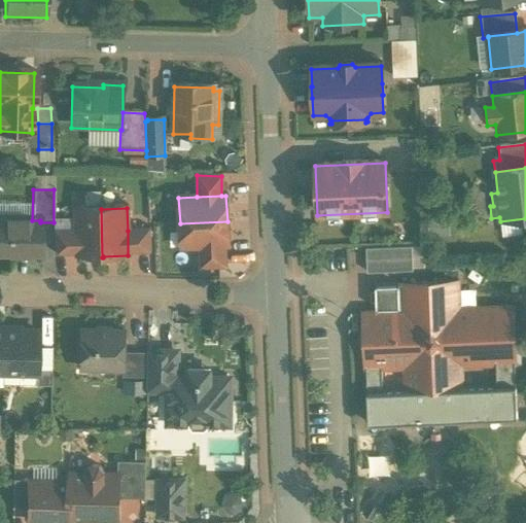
[(101,209),(75,210),(75,233),(76,257),(101,256),(101,257),(102,257),(101,209)]
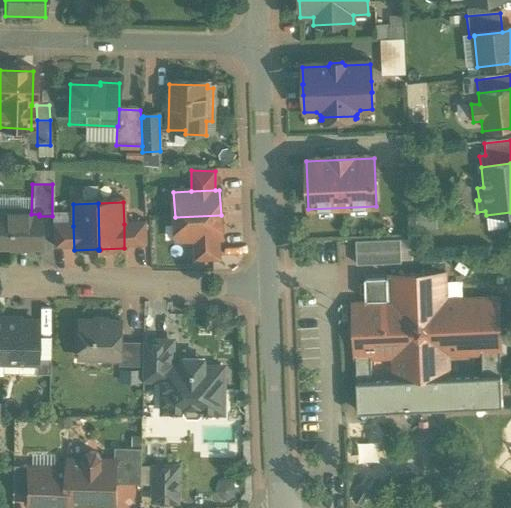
[(31,214),(0,214),(0,250),(38,251),(39,216),(39,214),(31,214)]
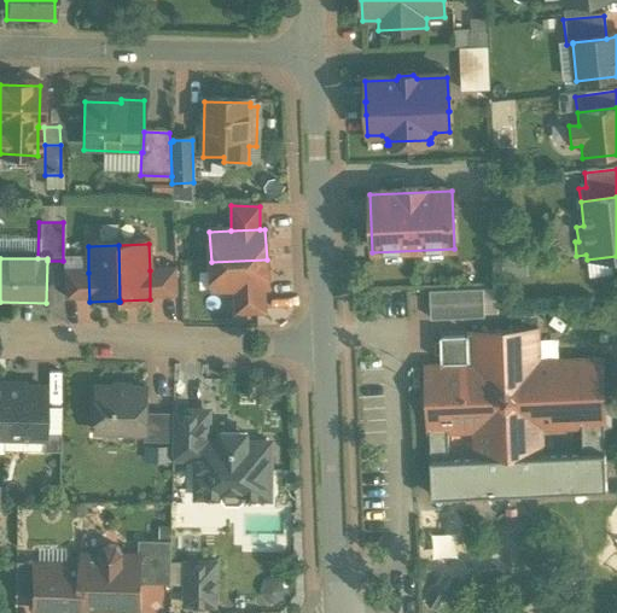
[(267,260),(211,262),(213,292),(234,292),(263,291),(268,290),(267,261),(267,260)]
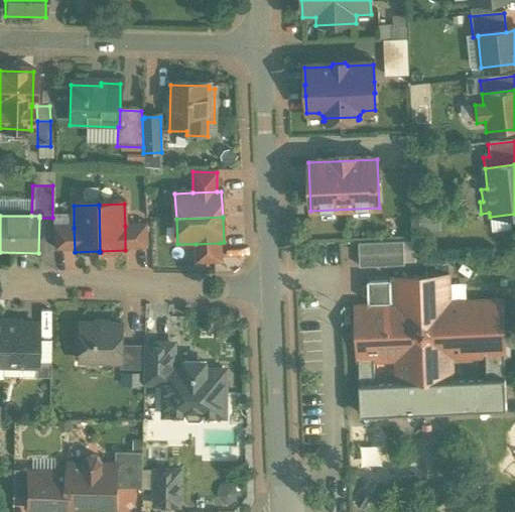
[(146,226),(125,226),(125,250),(147,250),(146,226)]
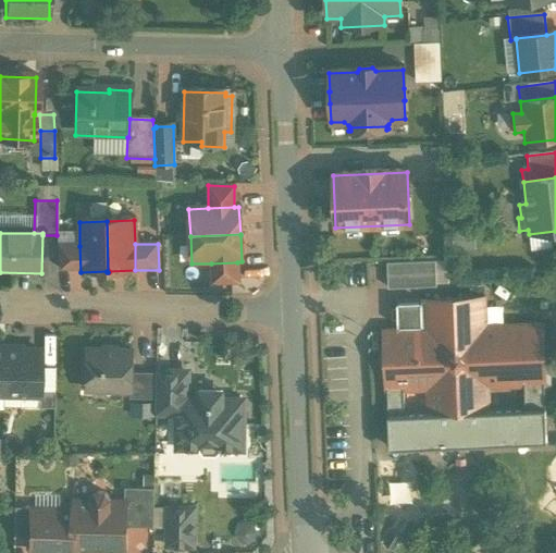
[(79,246),(58,246),(58,272),(81,272),(79,246)]
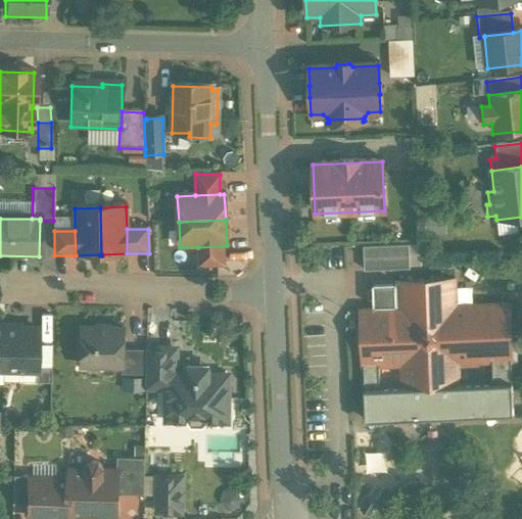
[(223,246),(198,247),(198,267),(223,266),(223,246)]
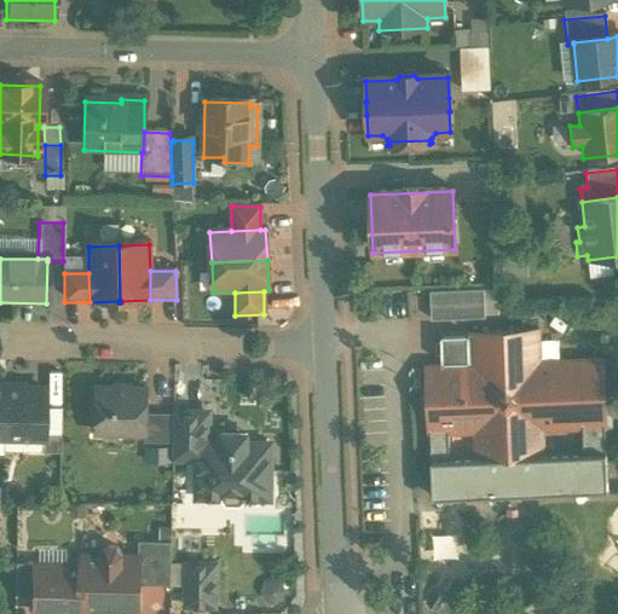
[(484,291),(428,294),(431,323),(485,320),(484,291)]
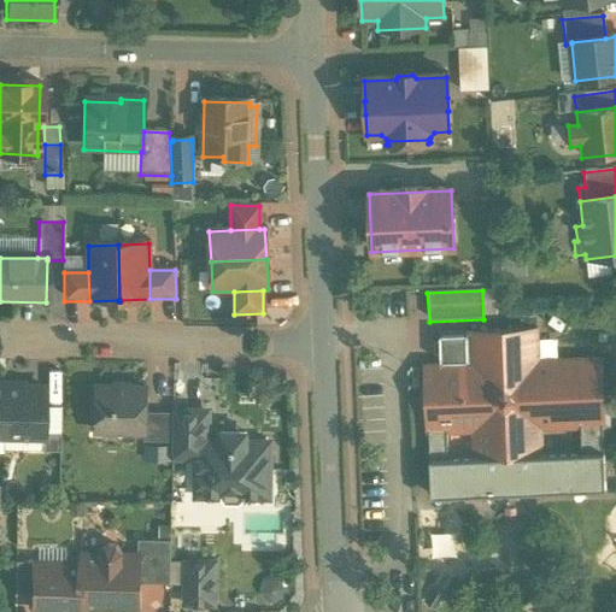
[(599,362),(537,364),(535,333),(469,335),(469,336),(439,337),(439,343),(434,343),(434,355),(439,355),(440,368),(424,369),(428,434),(446,433),(474,433),(475,459),(540,457),(539,430),(580,428),(603,427),(599,362)]
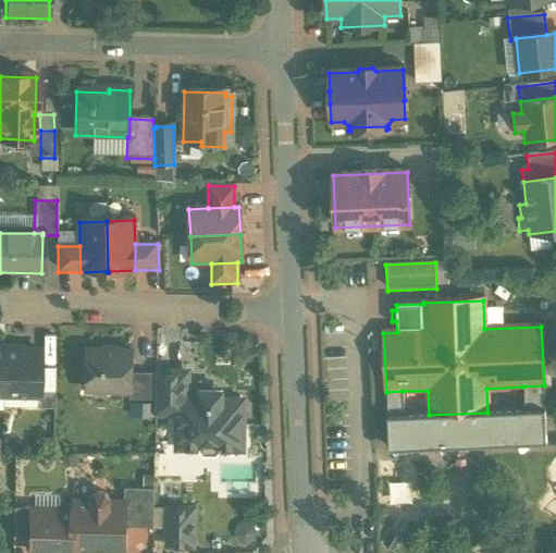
[(38,353),(12,352),(12,351),(2,351),(2,396),(36,397),(37,397),(38,370),(38,353)]
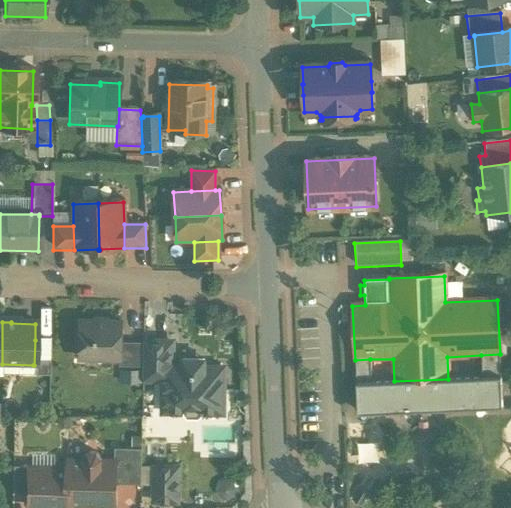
[(120,324),(77,323),(76,359),(119,360),(120,360),(120,344),(120,324)]
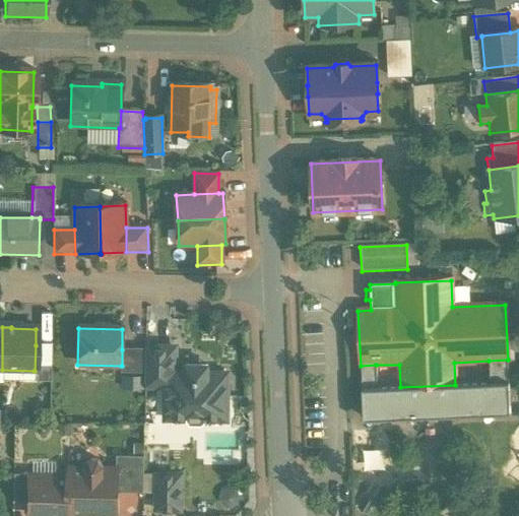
[(50,345),(36,345),(35,371),(34,371),(34,382),(49,383),(49,368),(50,345)]
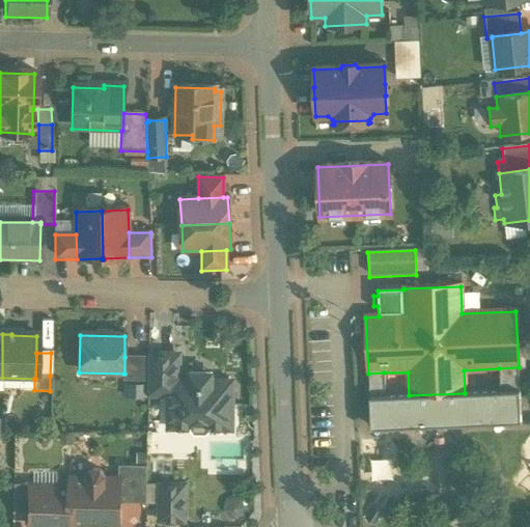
[(148,357),(124,357),(124,373),(123,373),(122,382),(147,382),(148,357)]
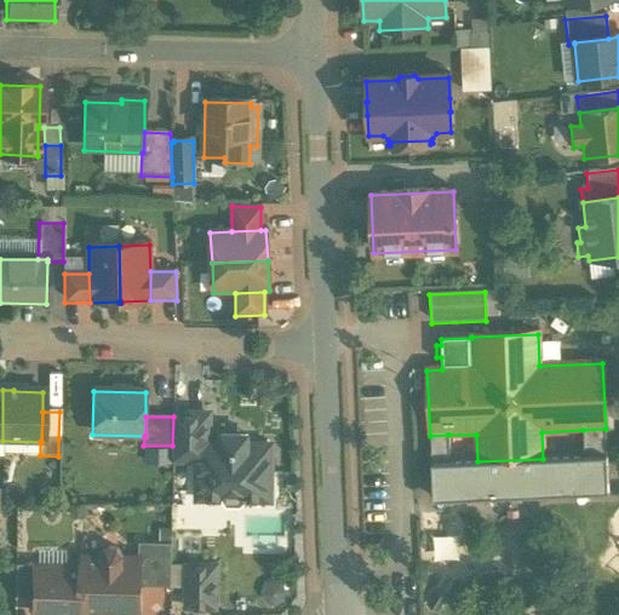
[(206,418),(173,417),(172,446),(172,460),(198,461),(198,446),(206,447),(206,418)]
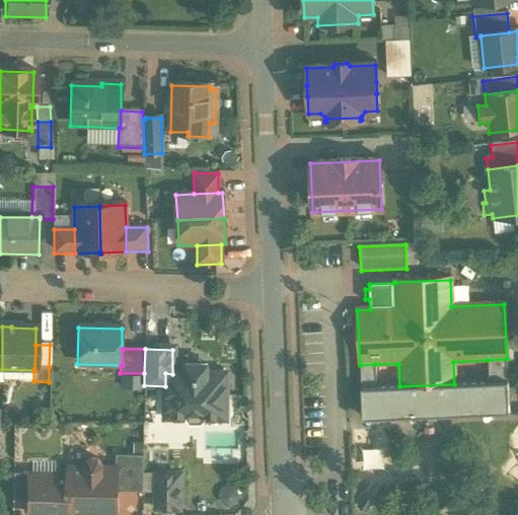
[(375,364),(360,365),(362,420),(509,413),(507,359),(488,360),(489,383),(454,384),(399,386),(376,387),(375,364)]
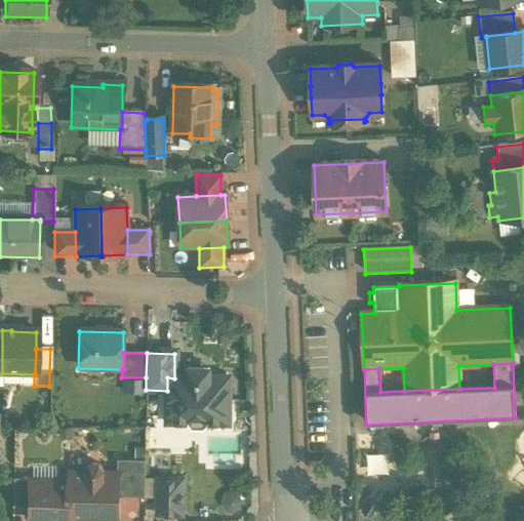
[(203,373),(193,373),(188,378),(174,378),(167,377),(167,391),(166,419),(186,419),(186,424),(192,430),(202,430),(207,425),(227,426),(228,379),(208,378),(203,373)]
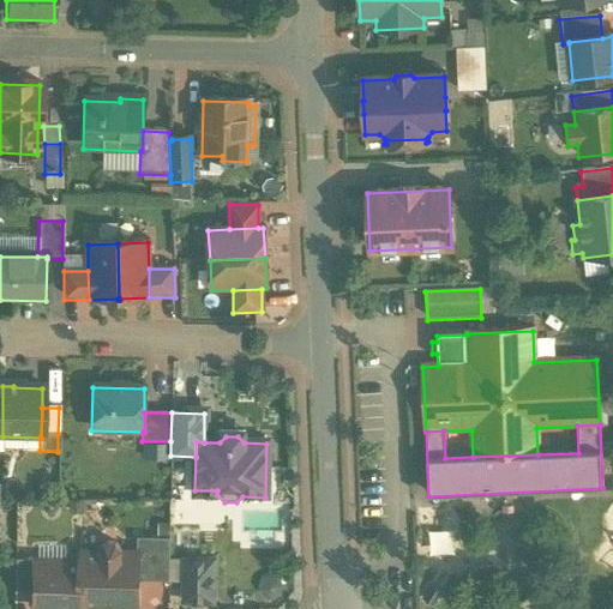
[(169,541),(137,541),(136,556),(138,556),(137,583),(168,584),(168,561),(169,541)]
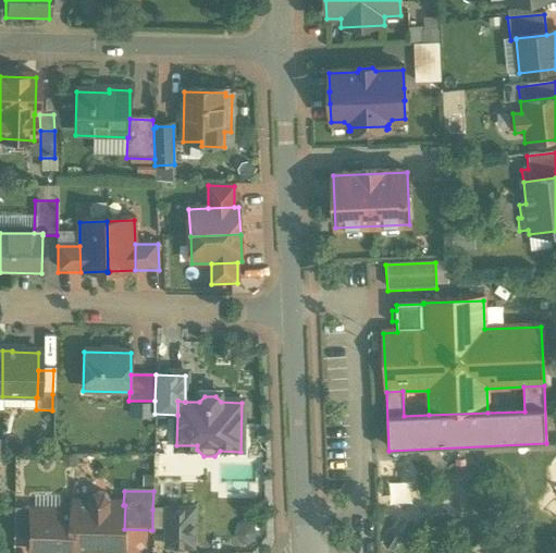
[(104,495),(96,495),(89,501),(89,505),(73,504),(73,551),(124,552),(124,529),(125,505),(123,505),(109,505),(109,501),(104,495)]
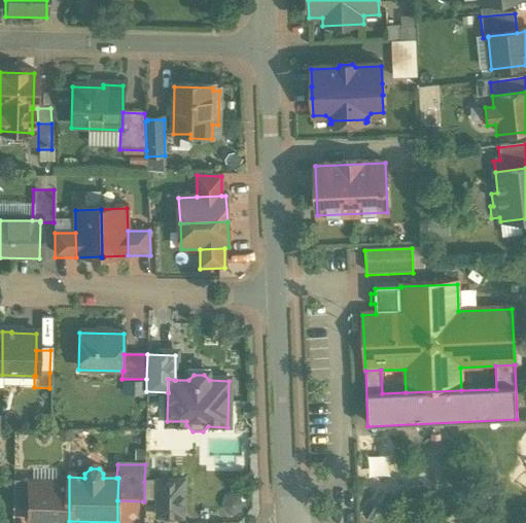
[(158,482),(144,482),(144,501),(156,501),(158,482)]
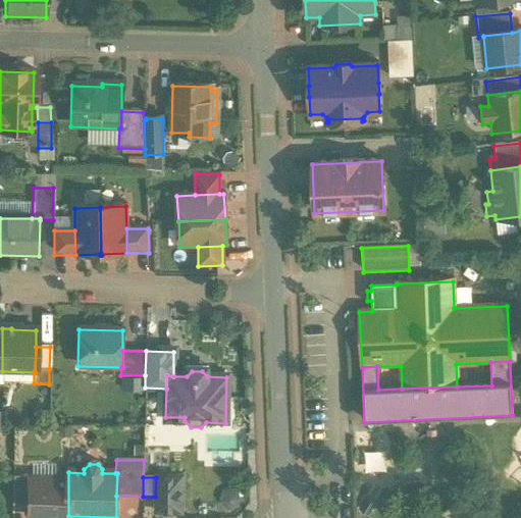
[(181,478),(156,477),(155,497),(155,515),(180,515),(181,478)]
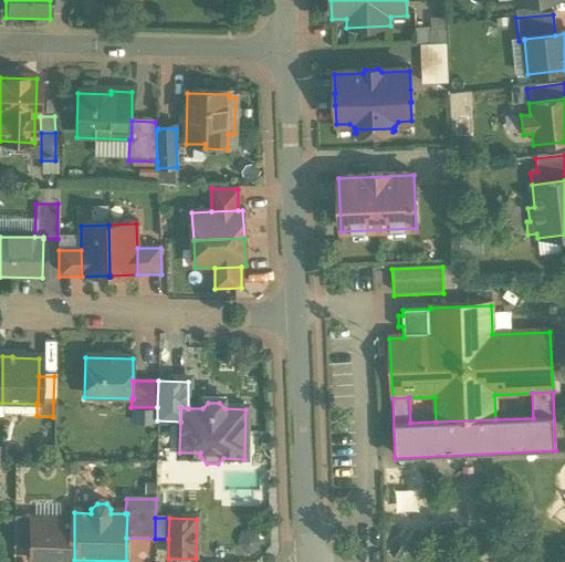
[(30,519),(12,519),(12,549),(29,550),(29,521),(30,521),(30,519)]
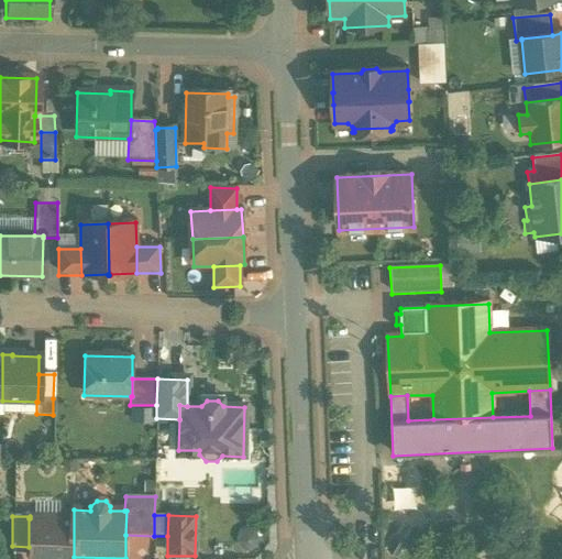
[(30,518),(29,518),(29,547),(29,558),(74,558),(74,557),(73,519),(30,518)]
